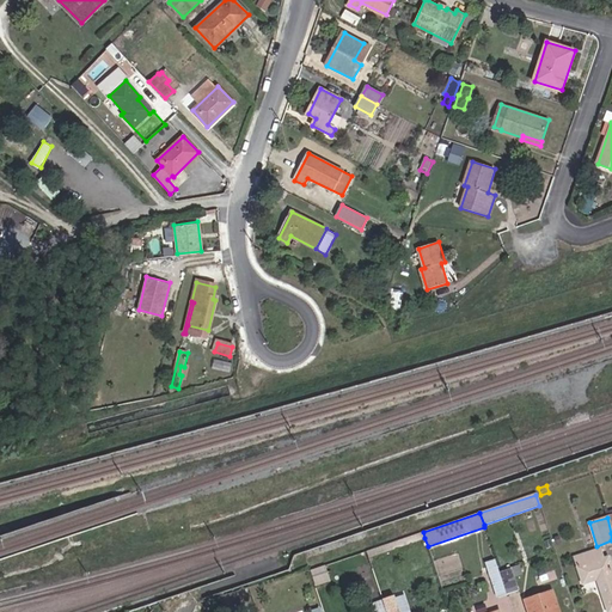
[(600,549),(574,558),(583,585),(597,580),(606,611),(609,611),(611,611),(611,569),(607,557),(603,558),(600,549)]
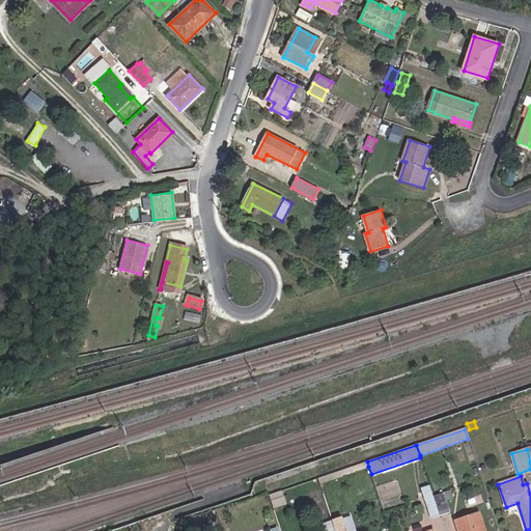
[(451,491),(443,494),(446,502),(454,499),(451,491)]
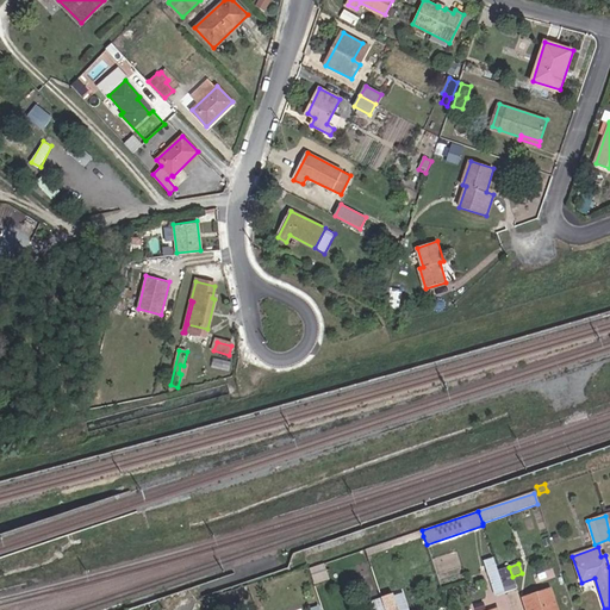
[(497,596),(505,592),(498,571),(497,566),(489,570),(497,596)]
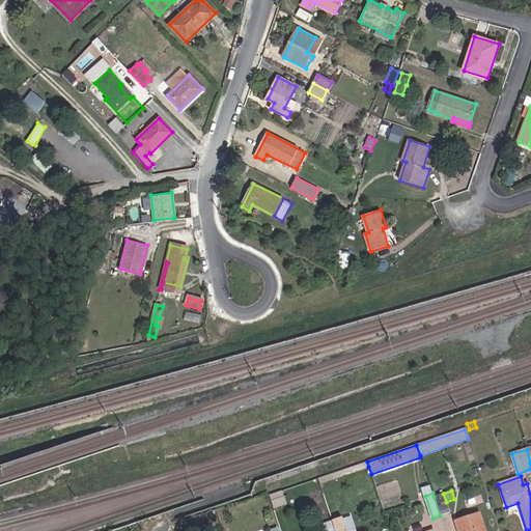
[(434,497),(440,515),(449,512),(446,502),(443,494),(434,497)]
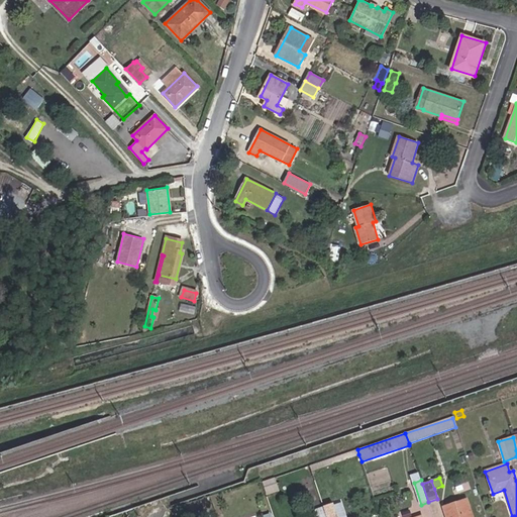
[(472,516),(466,500),(443,507),(446,516),(472,516)]
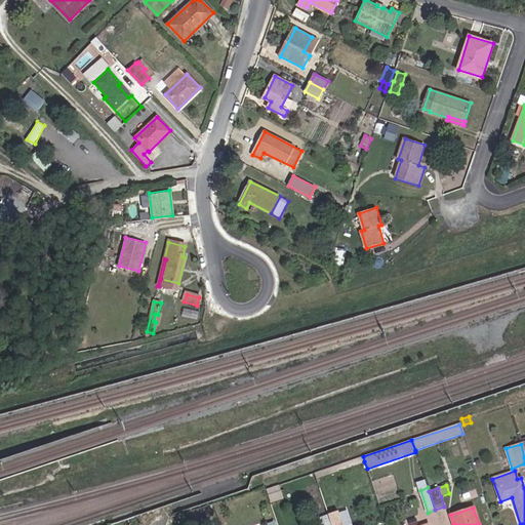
[(328,515),(331,524),(340,524),(337,513),(328,515)]
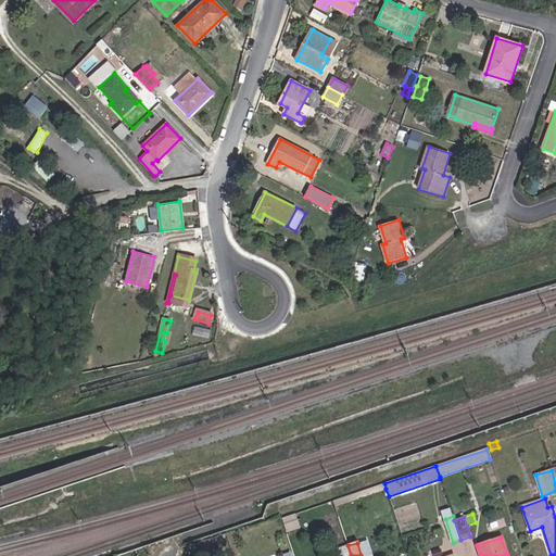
[(340,555),(351,555),(348,545),(339,548),(340,555)]
